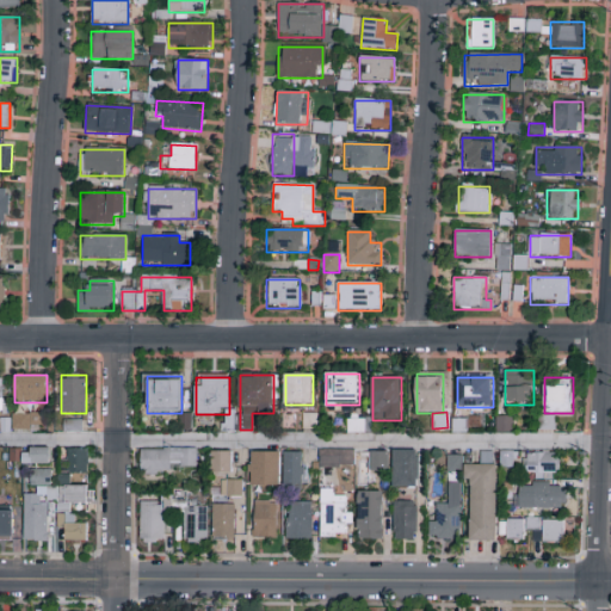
[(13,432),(13,414),(30,414),(30,432),(13,432)]
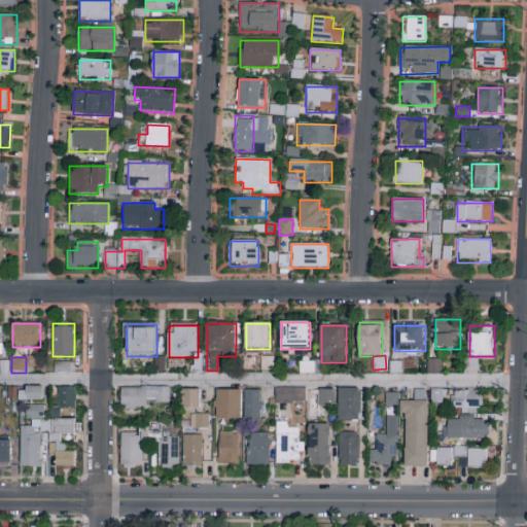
[(261,372),(261,357),(272,358),(272,373),(261,372)]
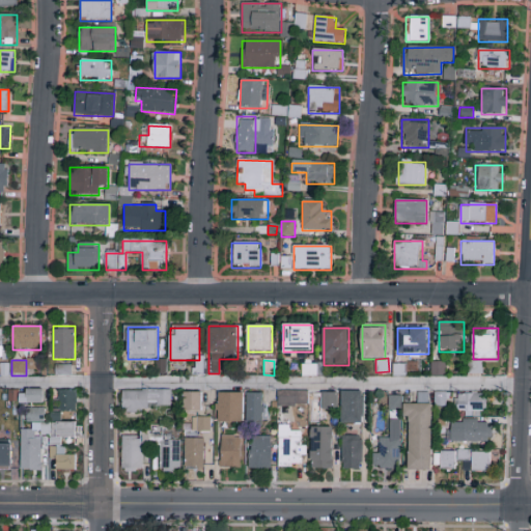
[(430,376),(430,362),(446,362),(446,376),(430,376)]
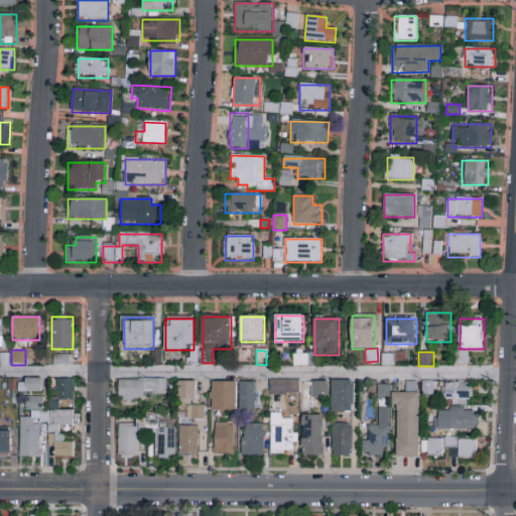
[(468,363),(457,363),(456,353),(468,352),(468,363)]
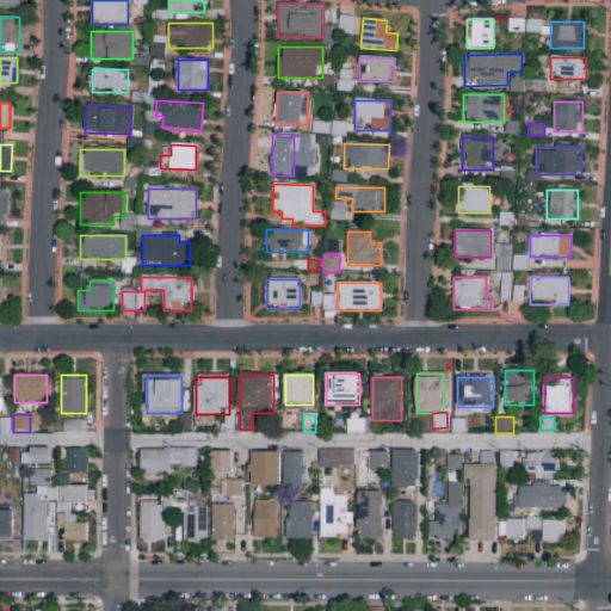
[(349,433),(349,420),(370,420),(370,433),(349,433)]
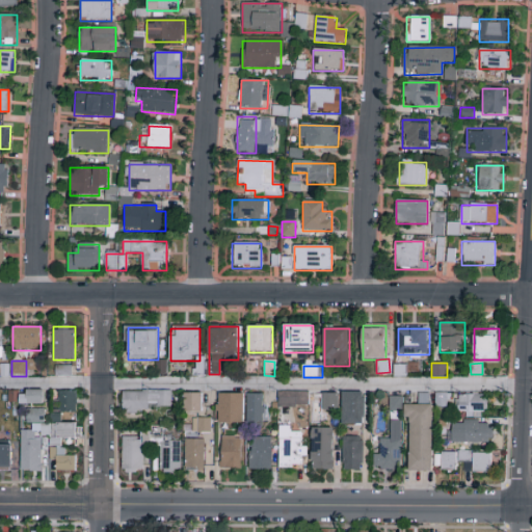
[(72,367),(72,376),(55,376),(55,367),(72,367)]
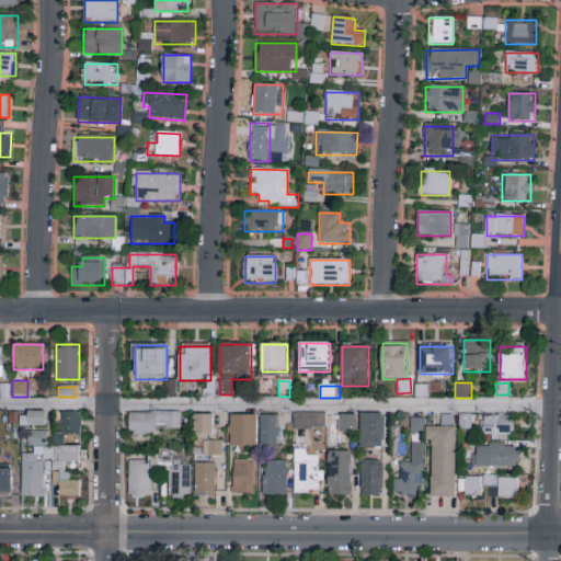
[(46,412),(46,426),(29,426),(29,412),(46,412)]
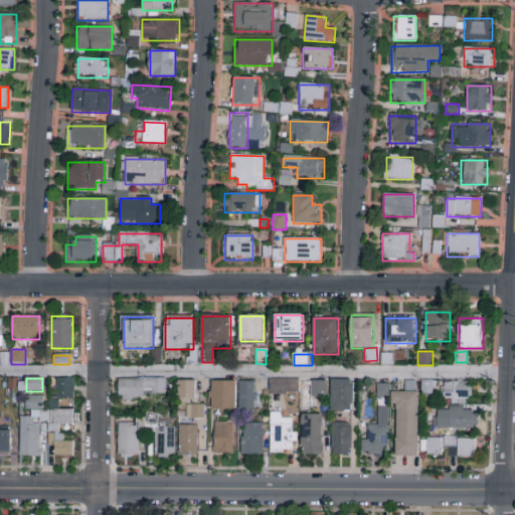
[(57,399),(57,379),(73,378),(74,398),(57,399)]
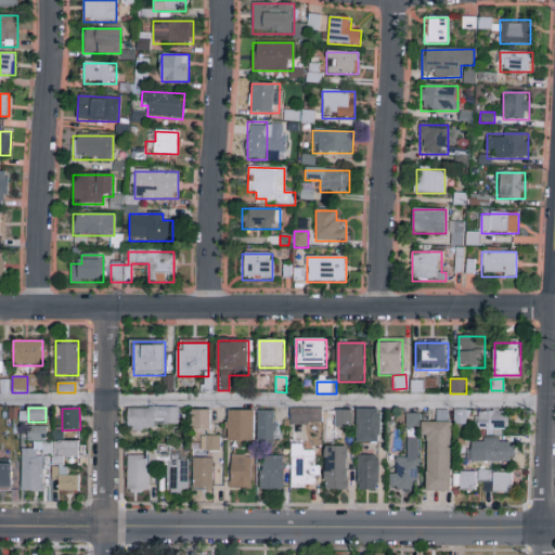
[(178,408),(178,428),(128,428),(128,408),(178,408)]
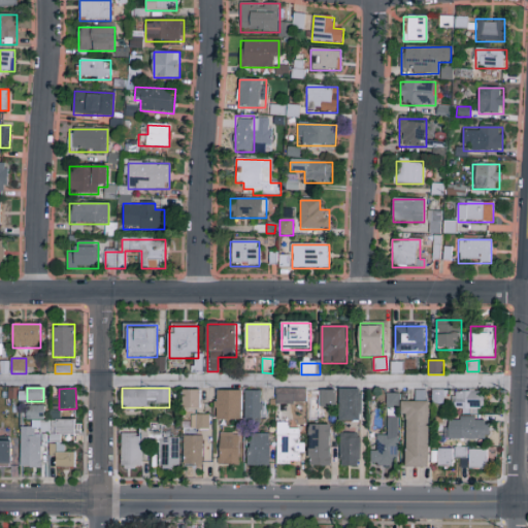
[(335,389),(321,389),(321,403),(334,403),(335,389)]
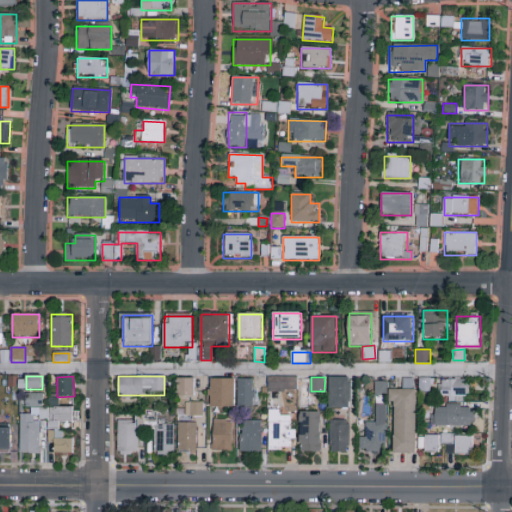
[(329,409),(329,377),(350,378),(350,409),(329,409)]
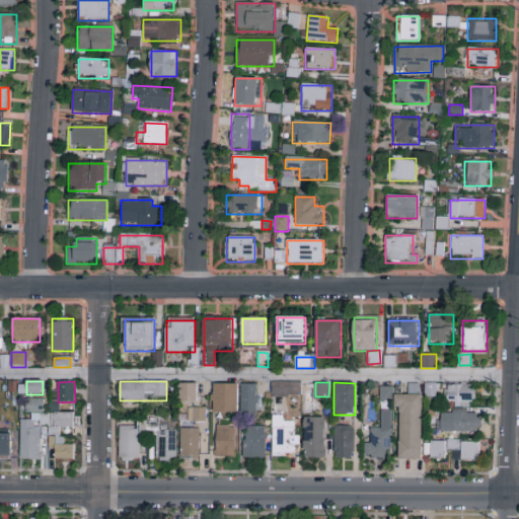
[(271,397),(271,383),(300,383),(300,397),(271,397)]
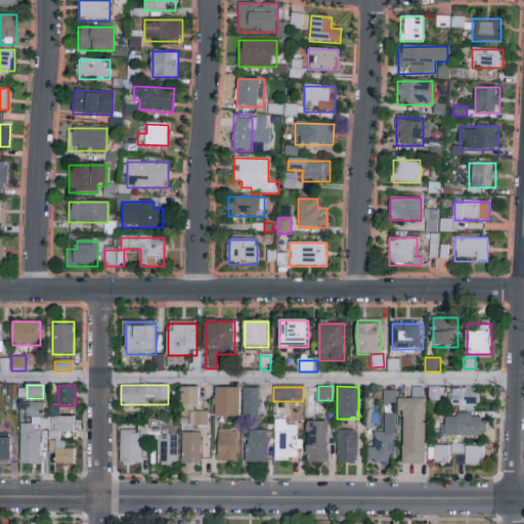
[(181,405),(181,388),(199,388),(199,405),(181,405)]
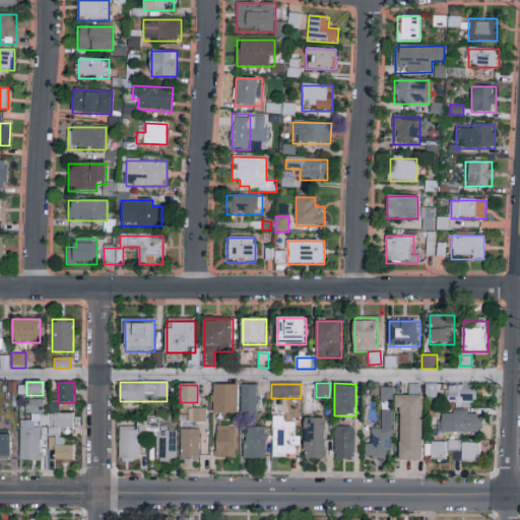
[(238,414),(213,414),(213,385),(238,385),(238,414)]
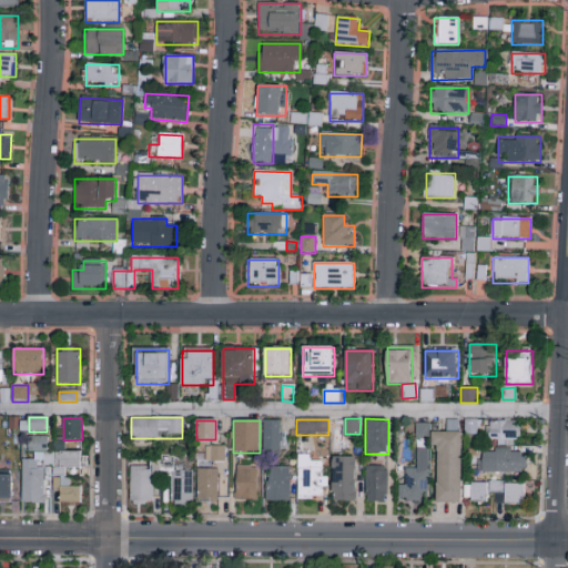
[(263,456),(263,421),(284,421),(284,456),(263,456)]
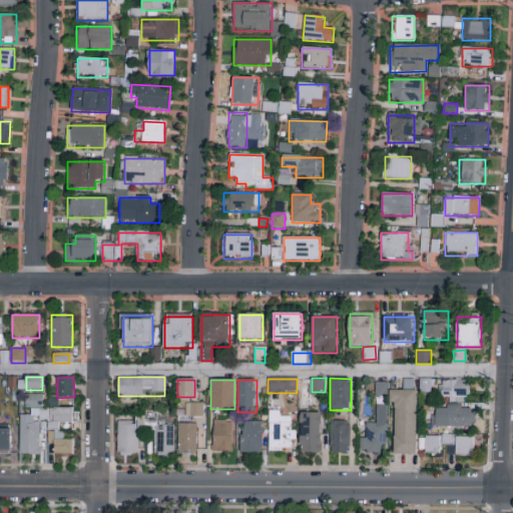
[(470,381),(470,401),(440,401),(440,381),(470,381)]
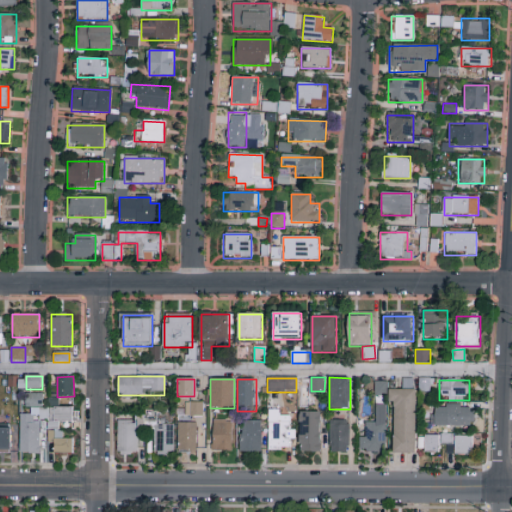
[(395,453),(395,403),(389,403),(389,390),(404,390),(404,382),(416,382),(415,453),(395,453)]
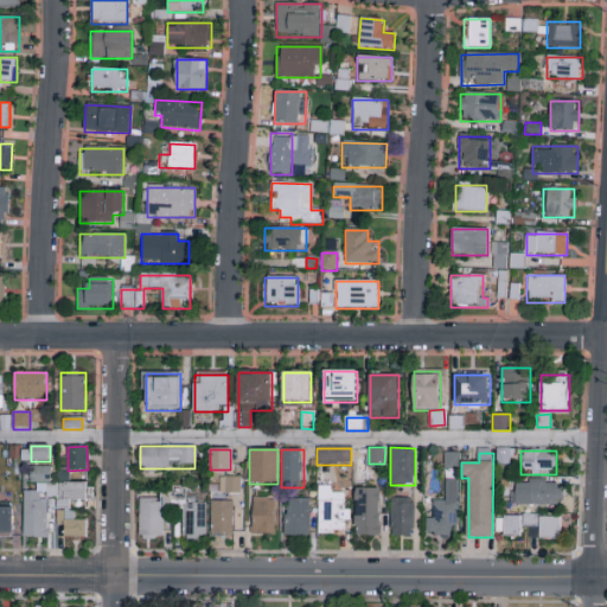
[(457,536),(429,537),(429,502),(445,502),(445,454),(457,454),(457,536)]
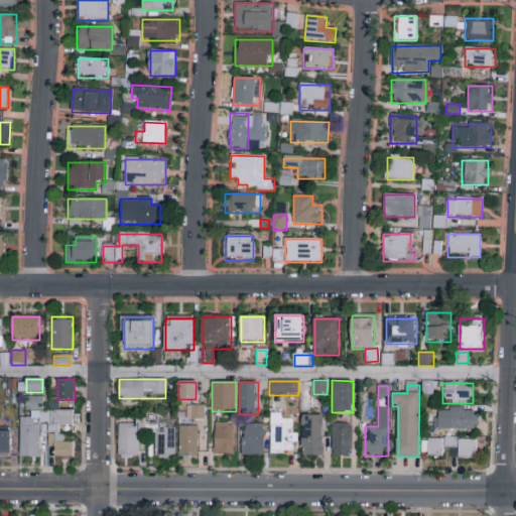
[(26,410),(26,397),(42,397),(42,410),(26,410)]
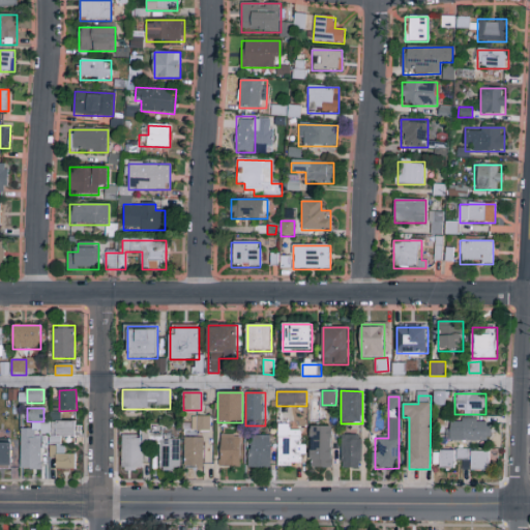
[(193,432),(193,416),(210,416),(210,432),(193,432)]
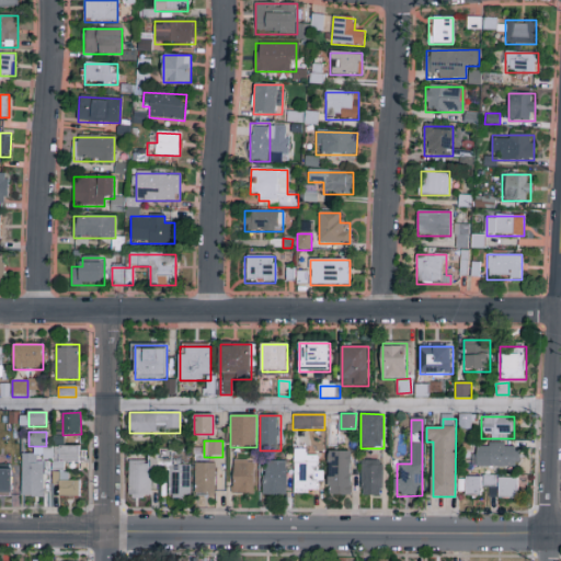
[(474,467),(474,444),(521,444),(521,467),(474,467)]
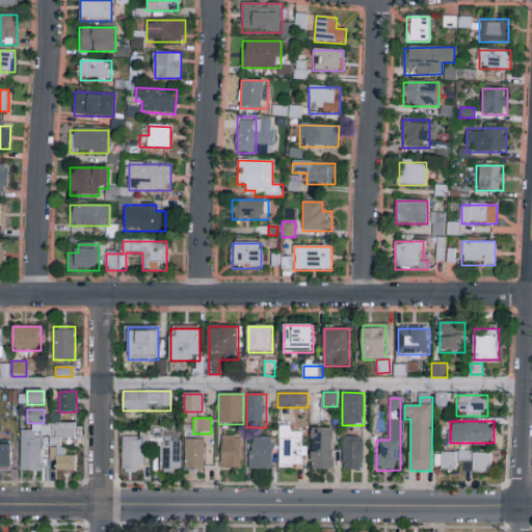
[(57,472),(57,459),(51,459),(51,436),(42,436),(42,424),(78,424),(78,439),(63,439),(63,456),(76,456),(76,472),(57,472)]
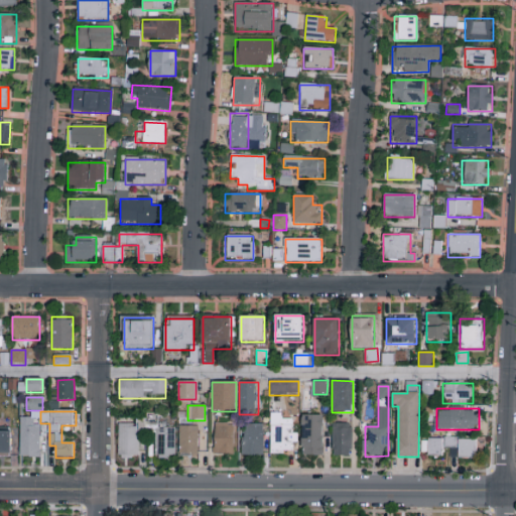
[(293,454),(271,454),(271,414),(293,414),(293,454)]
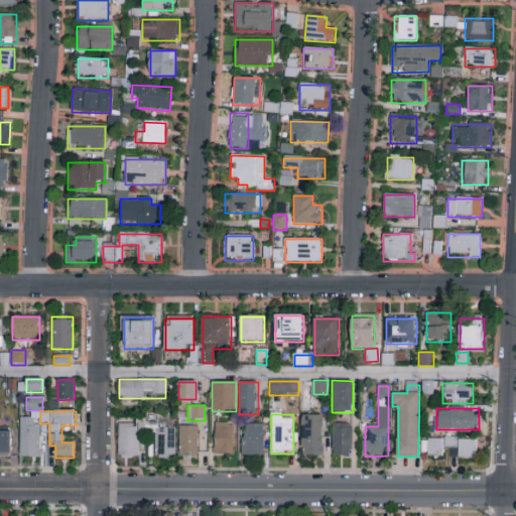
[(323,456),(302,456),(303,415),(324,415),(323,456)]
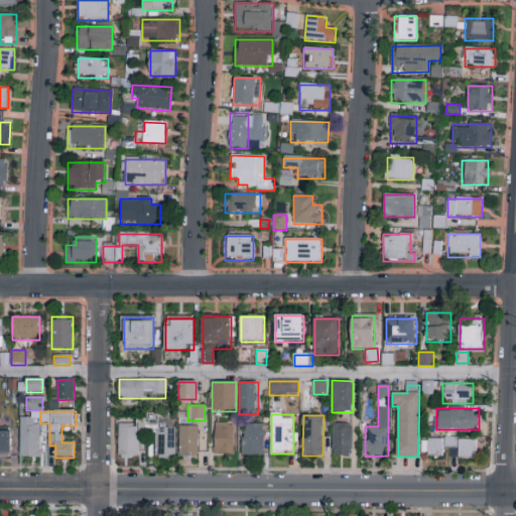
[(39,426),(39,457),(21,457),(21,417),(34,417),(34,426),(39,426)]
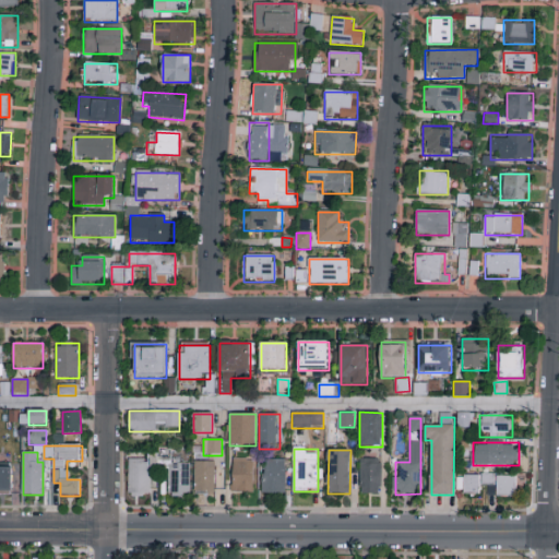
[(129,459),(152,459),(152,495),(129,495),(129,459)]
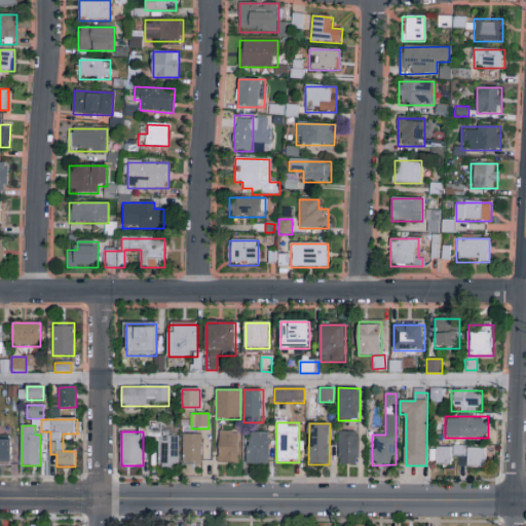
[(237,464),(219,464),(219,431),(237,431),(237,464)]
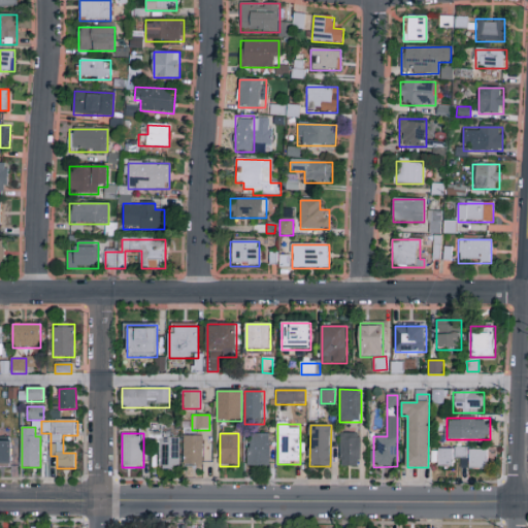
[(360,466),(340,466),(340,433),(360,433),(360,466)]
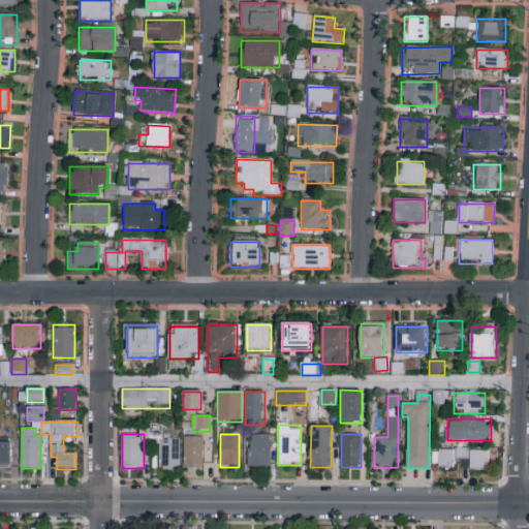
[(270,467),(248,467),(248,435),(270,435),(270,467)]
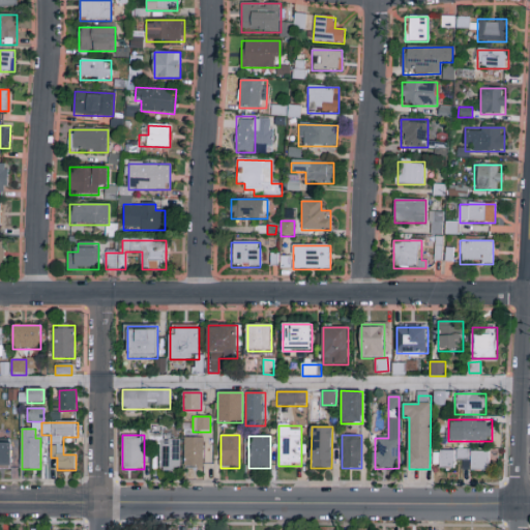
[(180,438),(180,471),(160,471),(160,438),(180,438)]
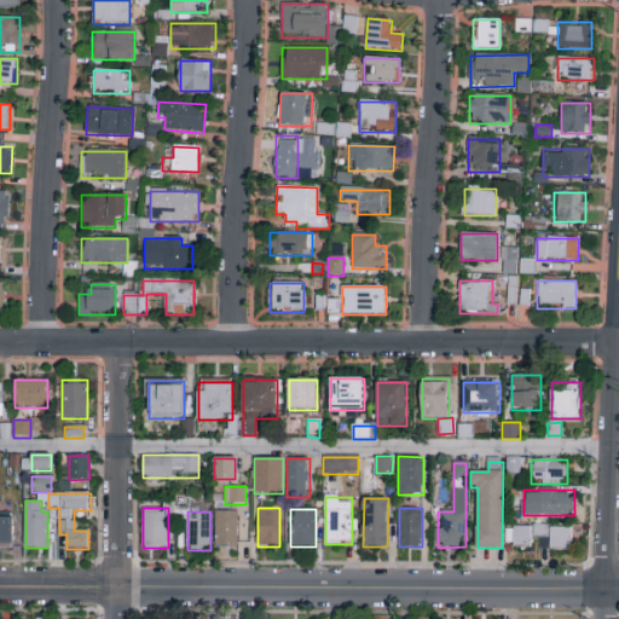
[(237,547),(215,547),(215,512),(237,512),(237,547)]
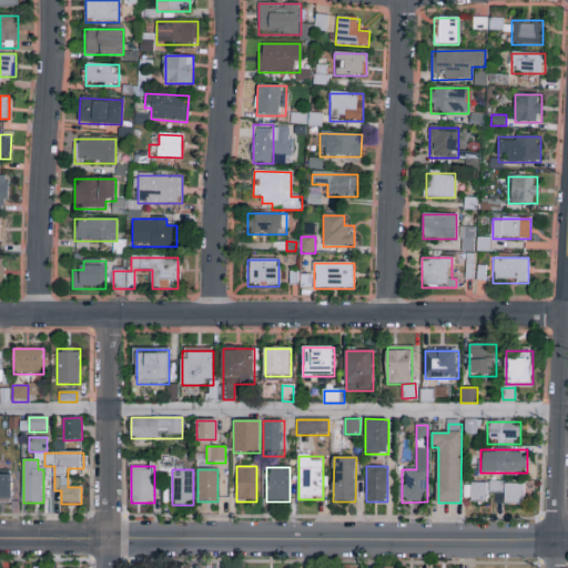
[(0,473),(11,473),(11,503),(0,503),(0,473)]
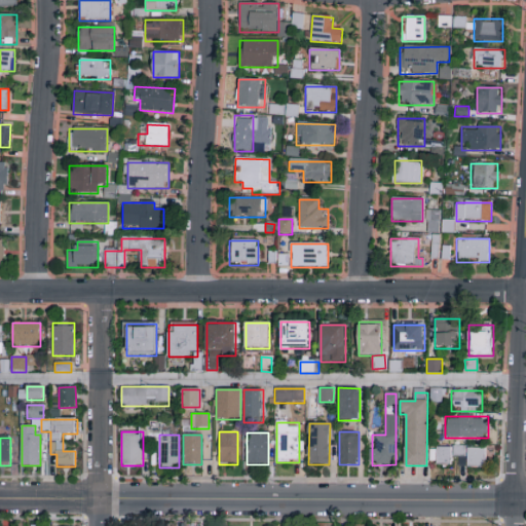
[(431,465),(431,447),(465,447),(465,455),(451,455),(451,465),(431,465)]
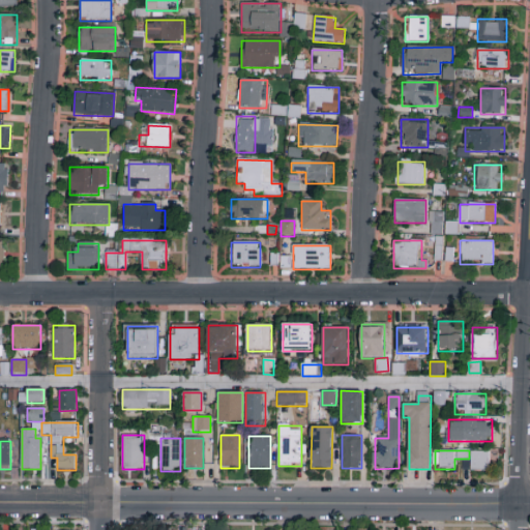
[(490,451),(490,472),(471,472),(471,451),(490,451)]
